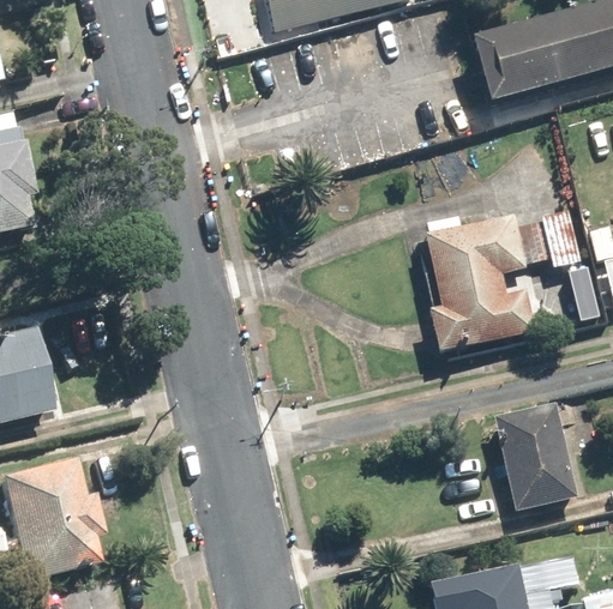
[(268,0),(275,30),(398,0),(268,0)]
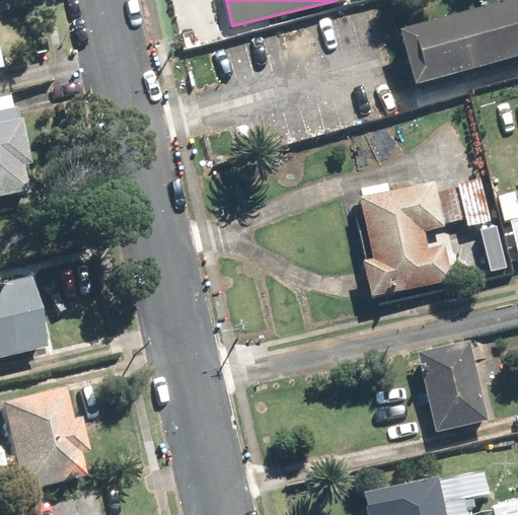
[(416,85),(517,56),(517,0),(514,0),(401,32),(416,85)]
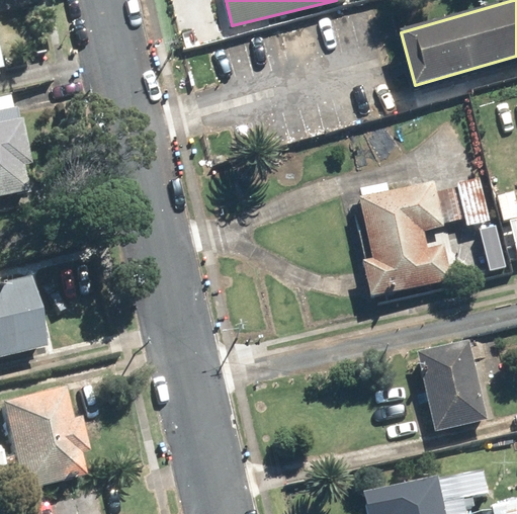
[(0,199),(25,195),(19,167),(27,166),(16,108),(9,109),(7,94),(0,95),(0,199)]
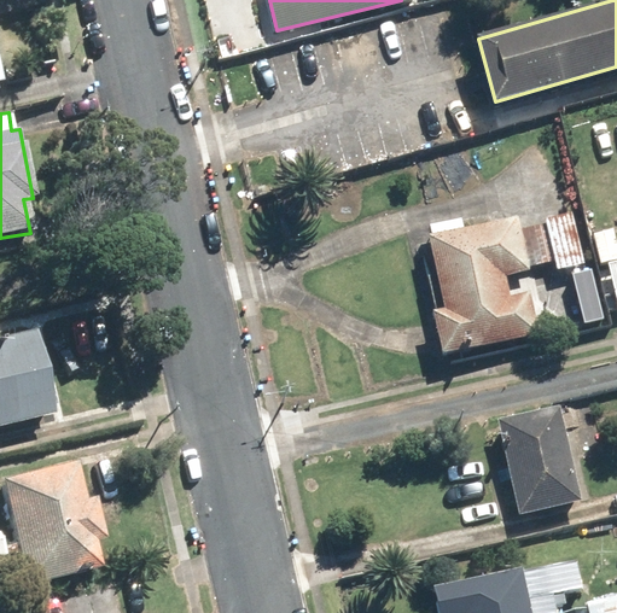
[(574,209),(546,215),(557,268),(585,262),(574,209)]
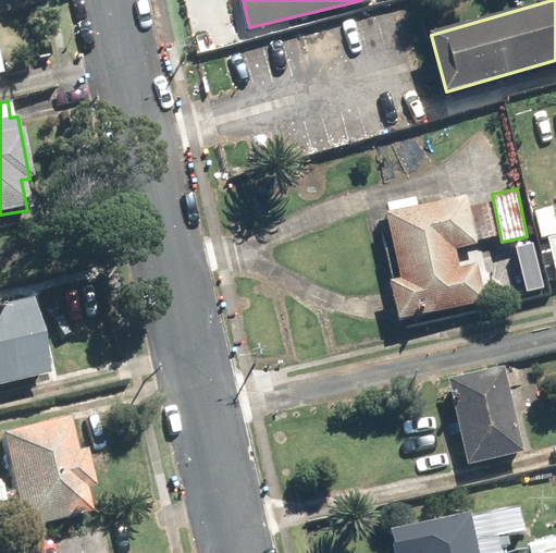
[(390,203),(392,212),(386,213),(399,278),(391,279),(398,318),(485,299),(477,262),(464,265),(460,248),(479,244),(478,238),(496,234),(490,200),(470,205),(469,196),(418,207),(416,197),(390,203)]
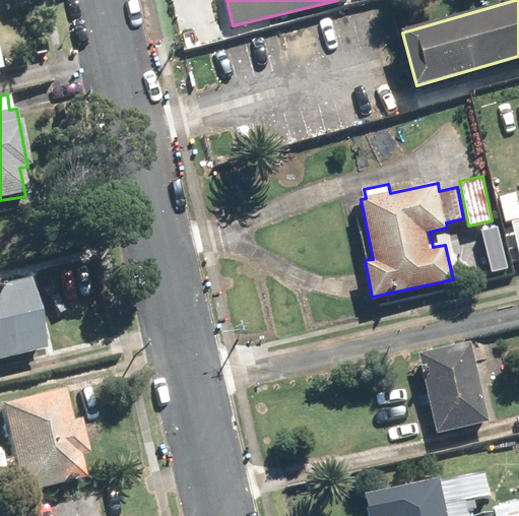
[(26,278),(0,283),(0,360),(43,350),(26,278)]
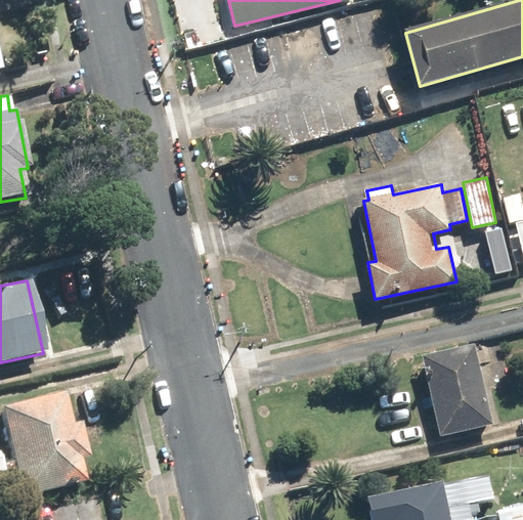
[(476,343),(425,354),(442,435),(493,424),(476,343)]
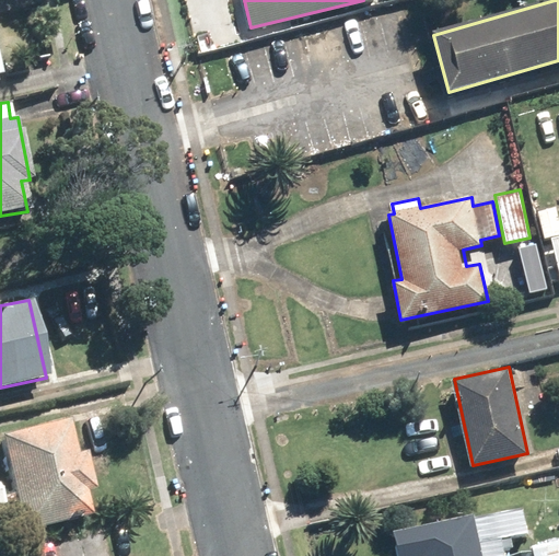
[(88,514),(82,486),(93,484),(84,449),(73,451),(66,418),(0,433),(0,441),(21,530),(88,514)]
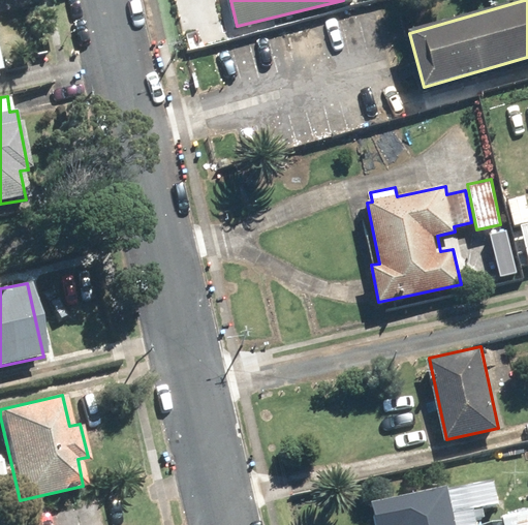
[(0,456),(0,503),(9,502),(0,456)]
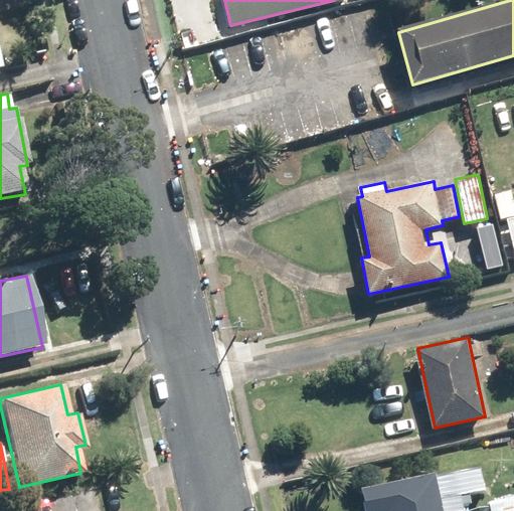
[(483,469),(362,489),(365,510),(465,510),(465,507),(473,505),(471,494),(486,491),(483,469)]
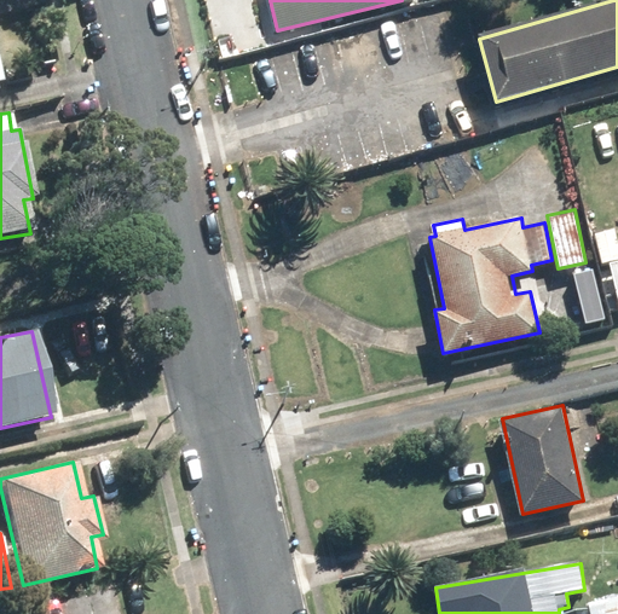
[(617,590),(587,600),(589,613),(617,613),(617,590)]
